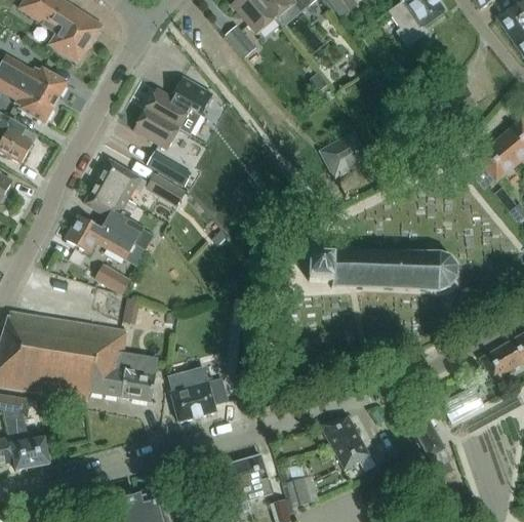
[(78,63),(103,24),(65,0),(23,0),(18,7),(47,26),(57,32),(49,44),(78,63)]
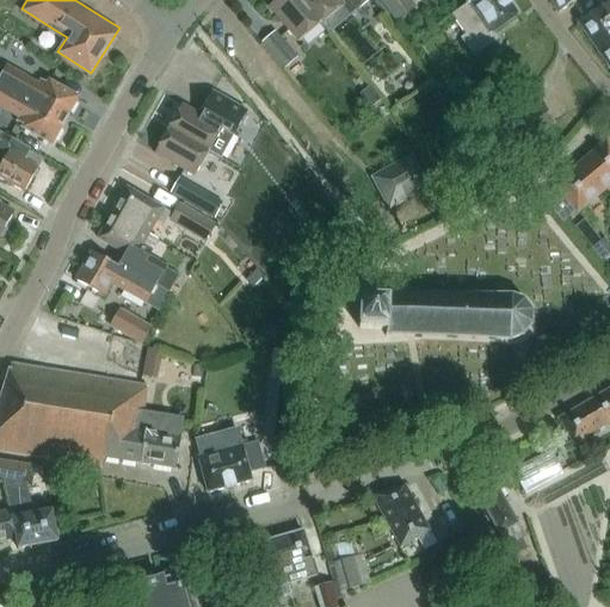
[(299,38),(320,20),(303,0),(273,0),(270,4),(299,38)]
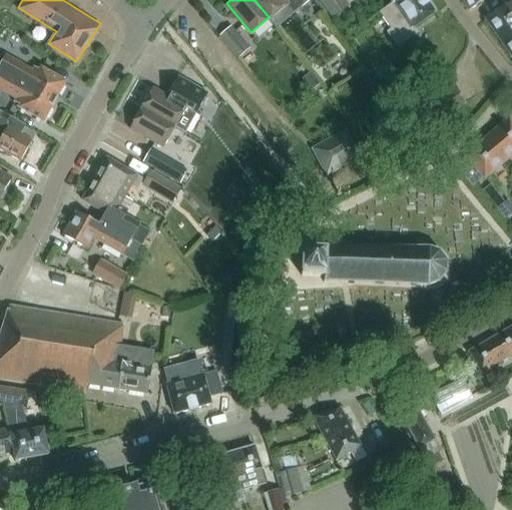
[(254,0),(269,17),(270,17),(276,24),(299,5),(300,6),(307,0),(254,0)]
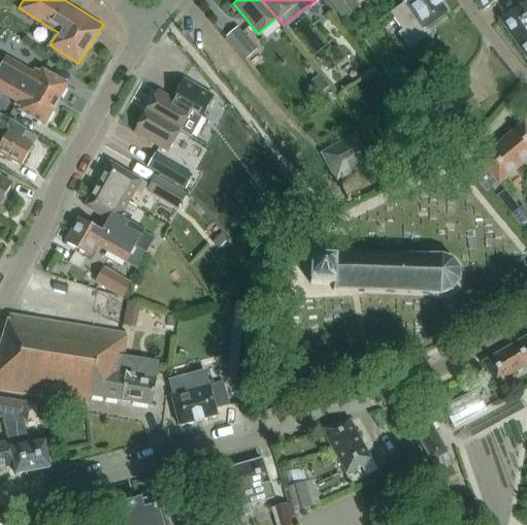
[(358,3),(356,0),(327,0),(340,17),(358,3)]
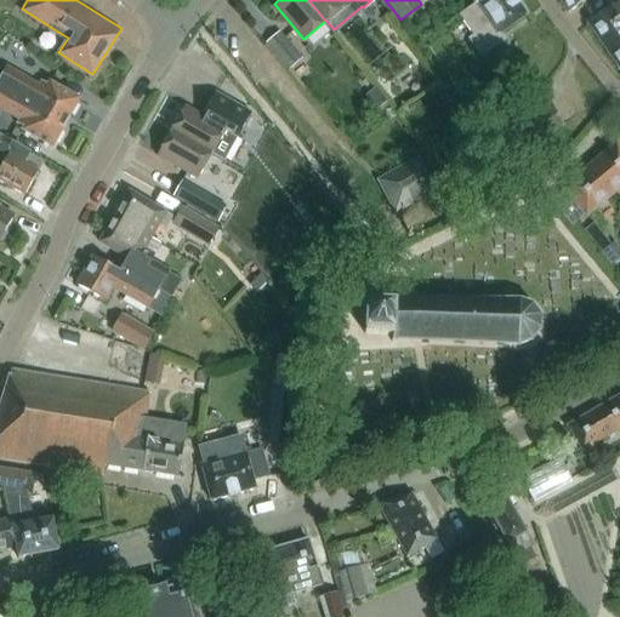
[(501,30),(528,12),(519,0),(478,0),(460,13),(475,33),(468,36),(482,55),(506,38),(501,30)]
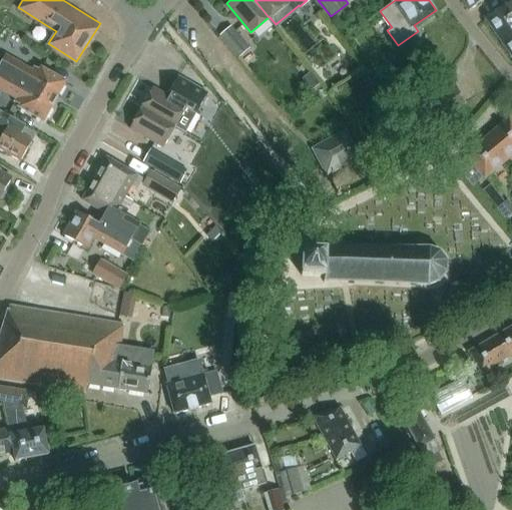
[(463,0),(469,9),(482,0),(463,0)]
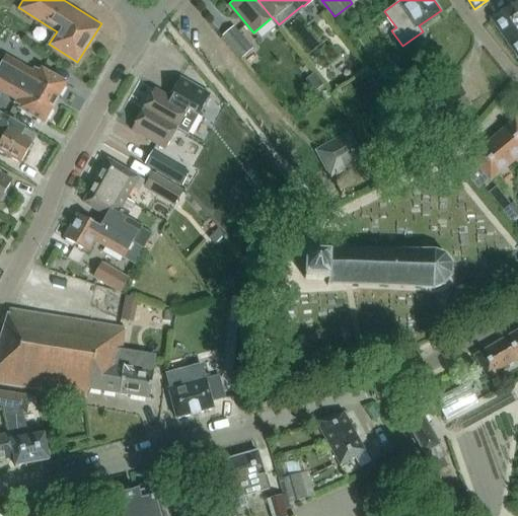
[(516,0),(510,4),(511,5),(491,18),(517,56),(517,0),(516,0)]
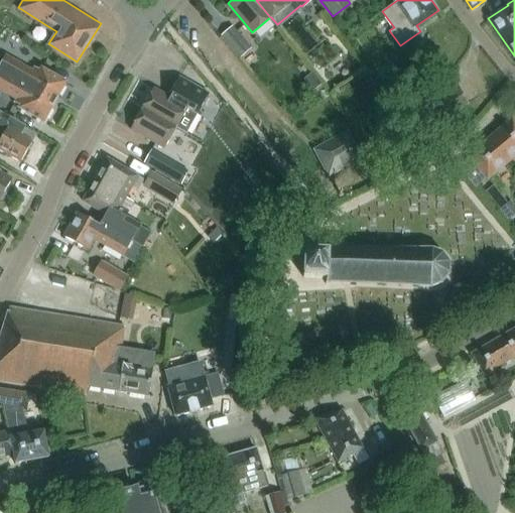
[(250,46),(231,23),(219,33),(239,56),(250,46)]
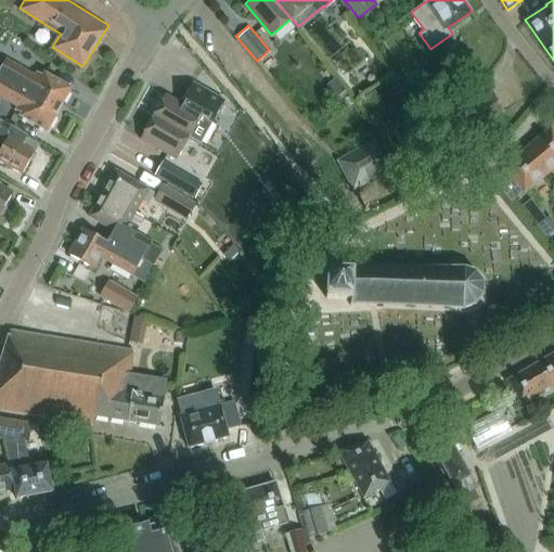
[(59,107),(71,87),(44,72),(43,74),(37,71),(35,75),(13,63),(4,77),(59,107)]
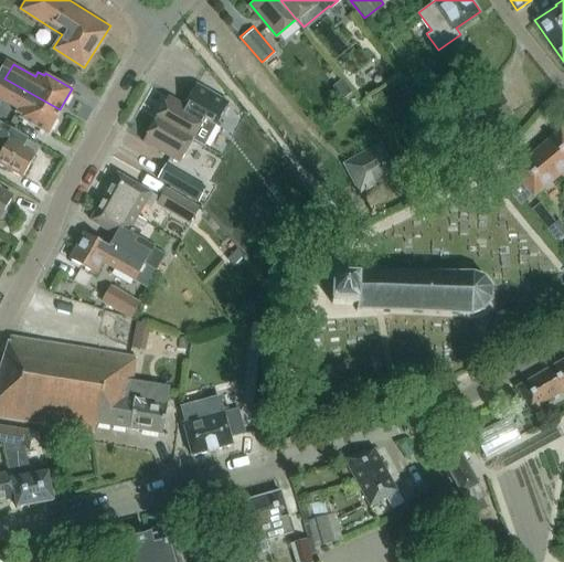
[(60,109),(4,78),(0,75),(0,91),(20,103),(16,110),(22,114),(21,116),(48,131),(60,109)]
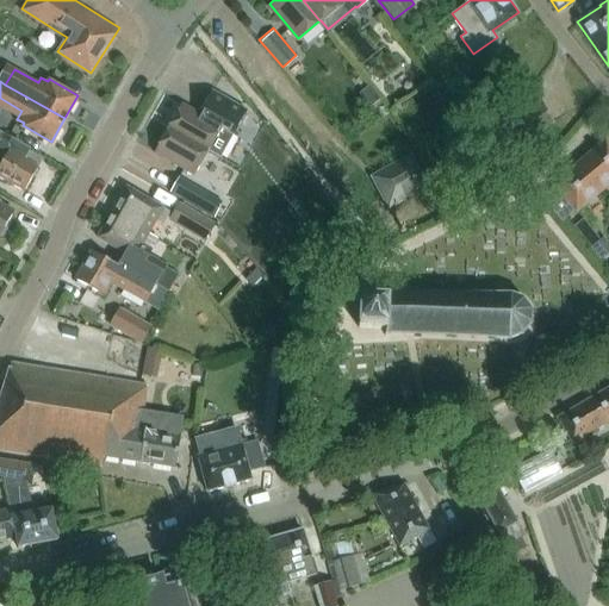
[(380,98),(370,83),(359,91),(371,106),(380,98)]
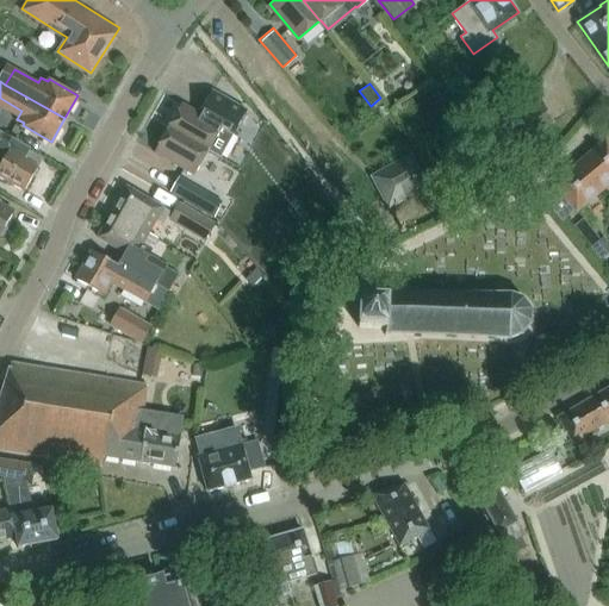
[(212,88),(199,111),(182,102),(168,126),(209,149),(221,156),(248,108),(212,88)]
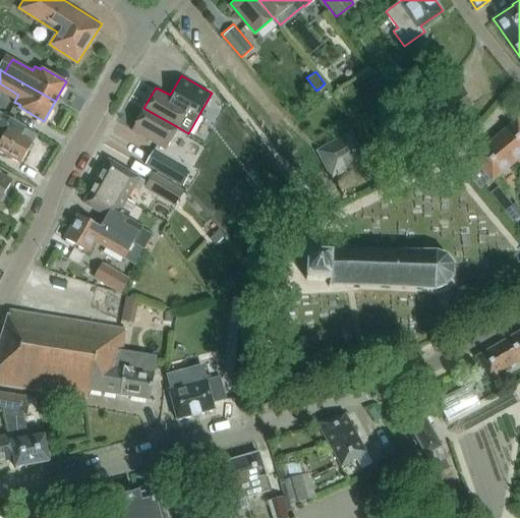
[(166,148),(177,127),(178,127),(143,108),(132,128),(166,148)]
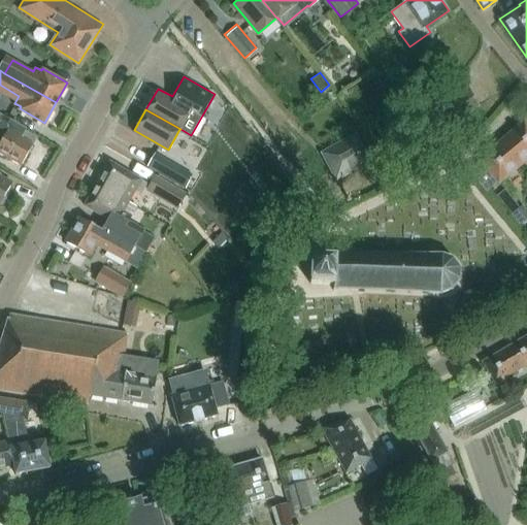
[(0,111),(0,152),(21,164),(33,142),(22,136),(26,129),(27,127),(0,111)]
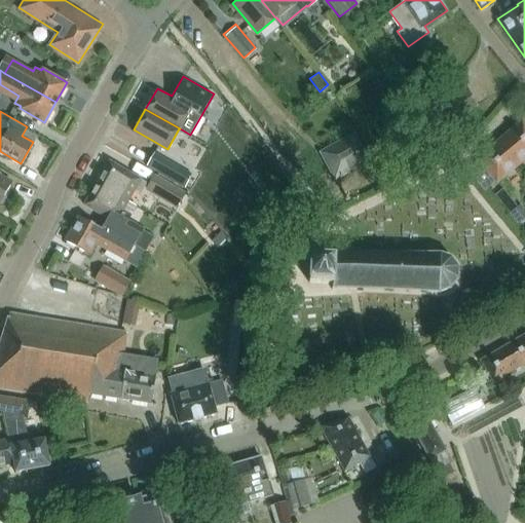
[(477,157),(482,163),(472,173),(485,189),(495,180),(497,182),(524,158),(524,122),(522,119),(477,157)]
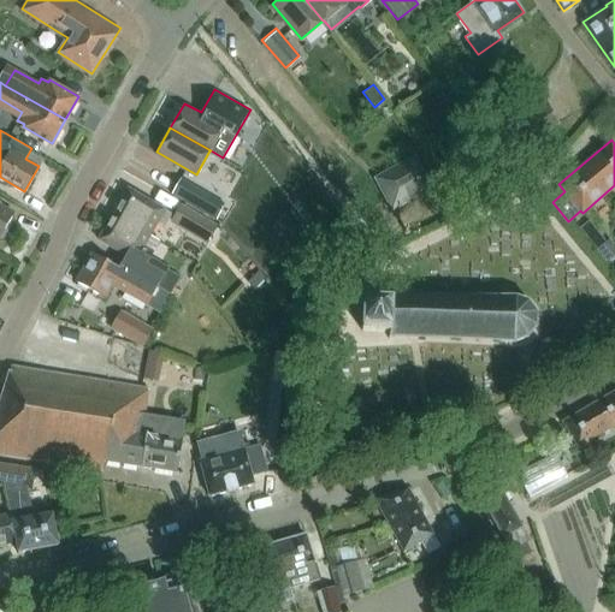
[(43,158),(30,150),(25,159),(39,166),(43,158)]
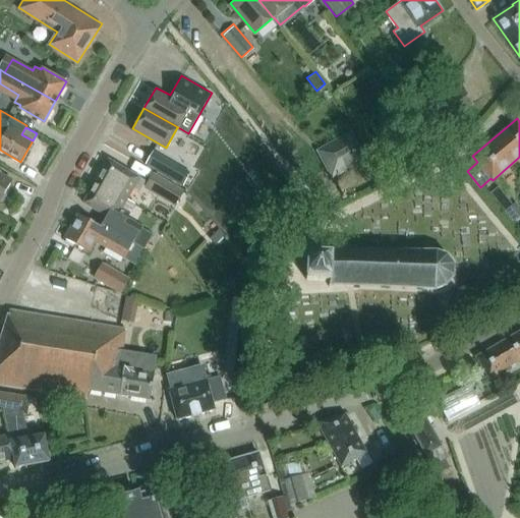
[(333,173),(366,155),(360,144),(357,146),(350,133),(320,150),(333,173)]
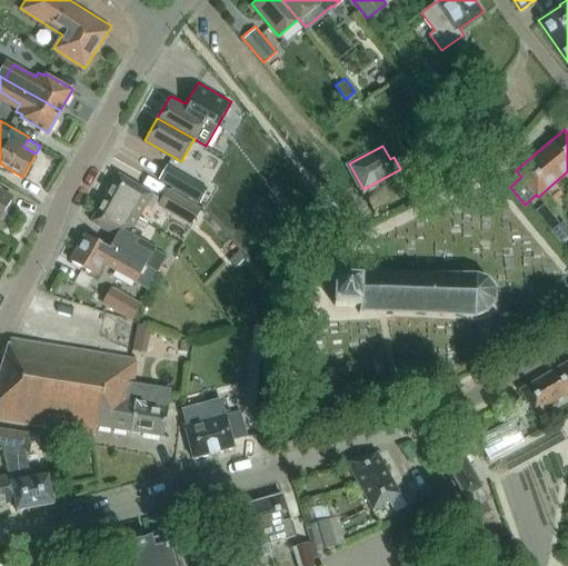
[(165,162),(157,176),(198,199),(206,186),(165,162)]
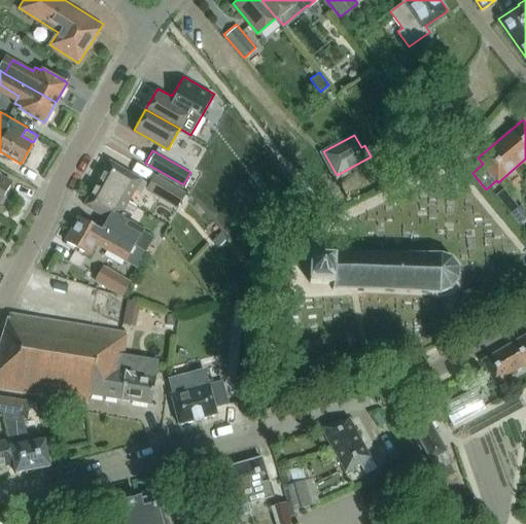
[(129,200),(135,188),(142,193),(148,181),(110,161),(98,182),(129,200)]
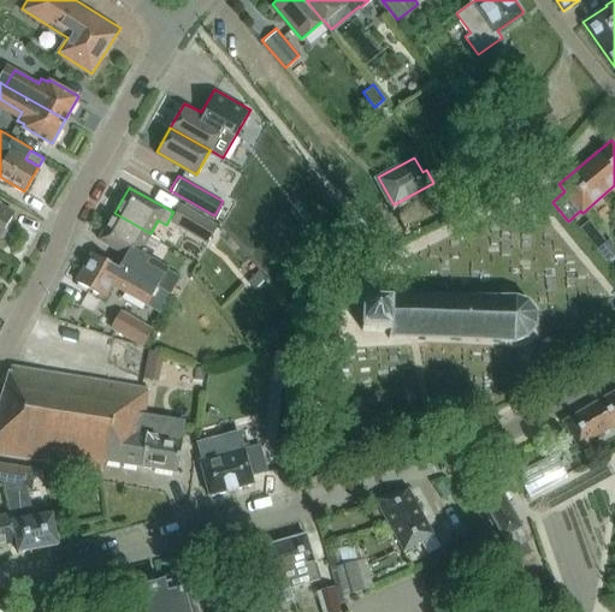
[(216,223),(179,202),(169,220),(205,242),(216,223)]
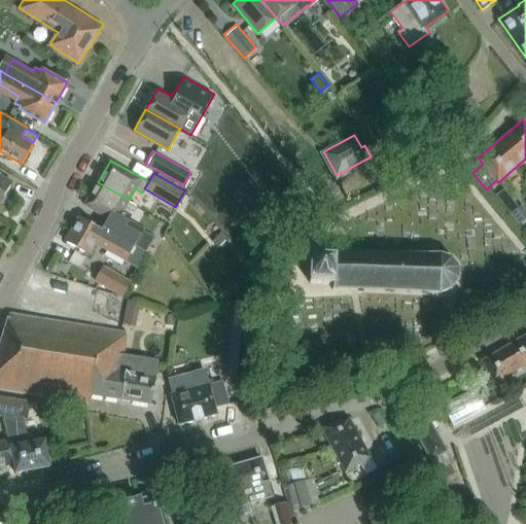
[(0,201),(11,181),(0,174),(0,201)]
